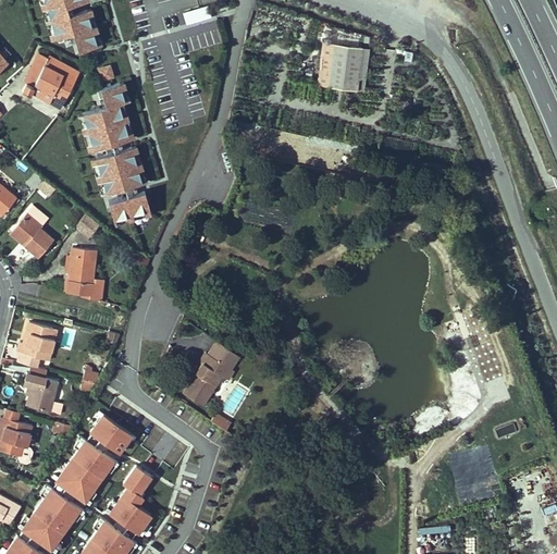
[(47,20),(71,12),(67,4),(66,0),(50,0),(41,3),(47,20)]
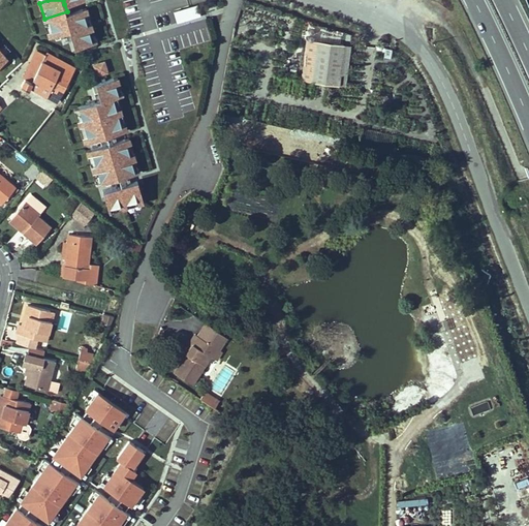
[(93,23),(89,5),(67,11),(44,19),(50,35),(93,23)]
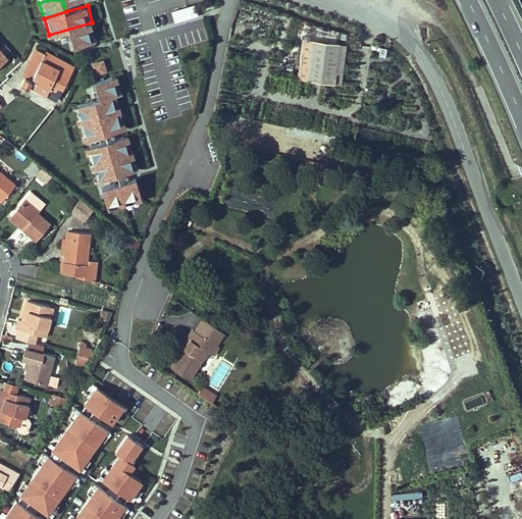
[(96,40),(92,22),(70,28),(75,45),(96,40)]
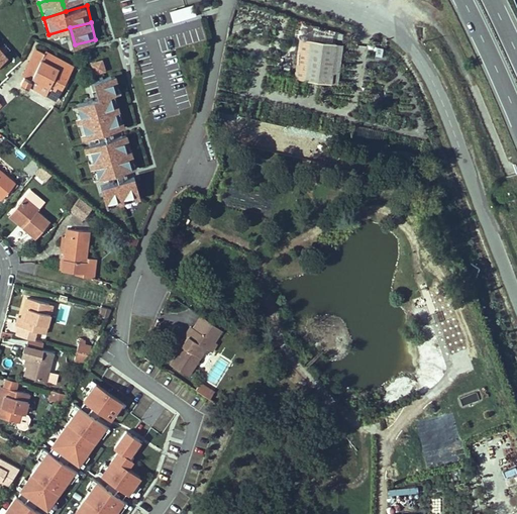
[(269,54),(274,34),(266,32),(261,50),(269,54)]
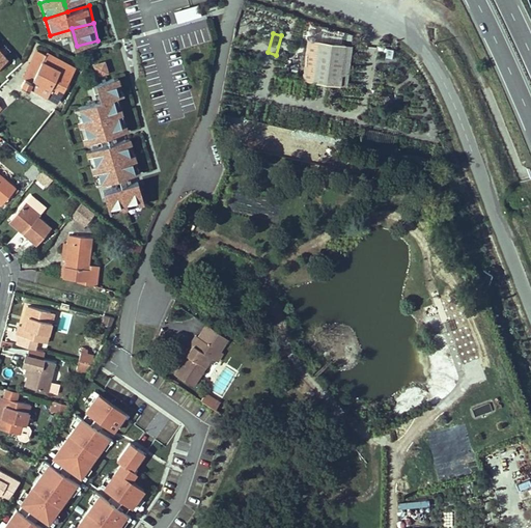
[(301,56),(306,56),(316,58),(313,84),(339,88),(344,47),(308,43),(307,49),(302,49),(301,56)]
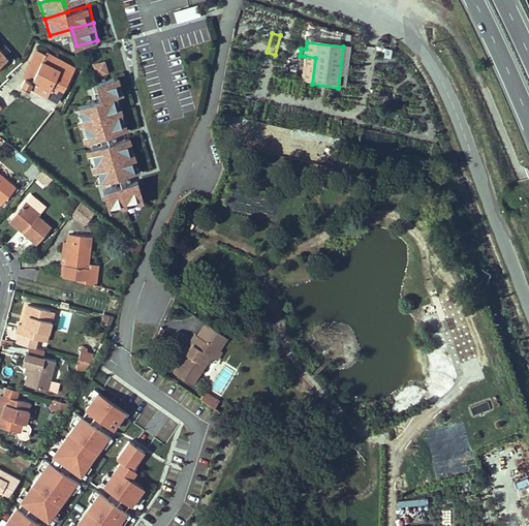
[(0,65),(9,57),(0,47),(0,65)]
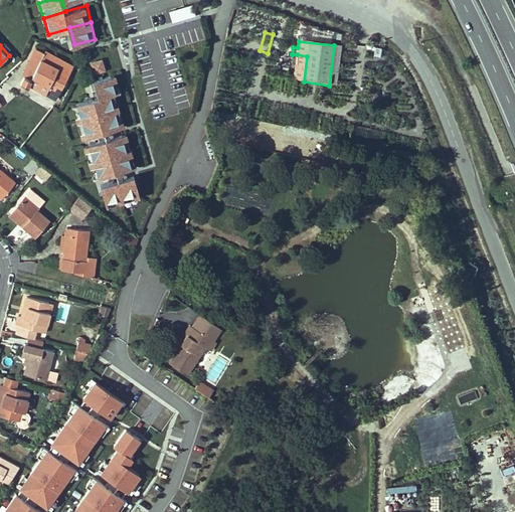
[(341,46),(334,45),(329,86),(336,87),(341,46)]
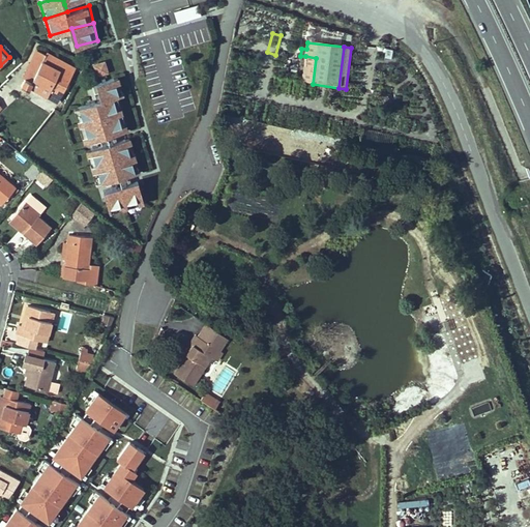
[(47,55),(36,51),(23,76),(25,80),(22,85),(29,88),(31,88),(50,97),(49,98),(59,104),(77,68),(48,53),(47,55)]
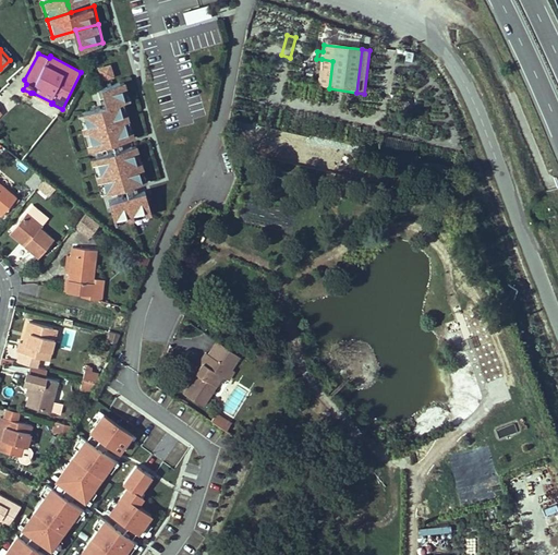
[(329,88),(332,61),(322,59),(318,87),(329,88)]
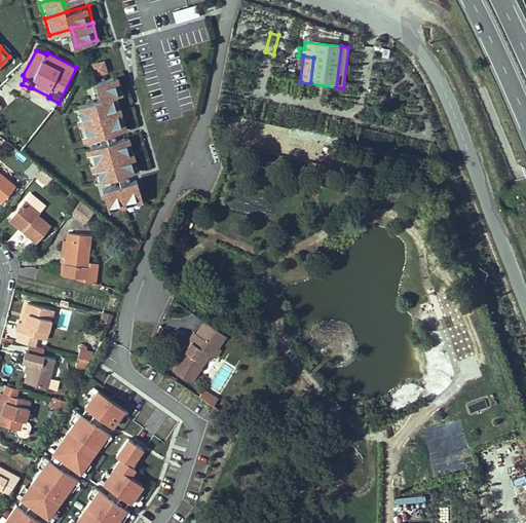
[(108,72),(105,61),(92,64),(97,75),(108,72)]
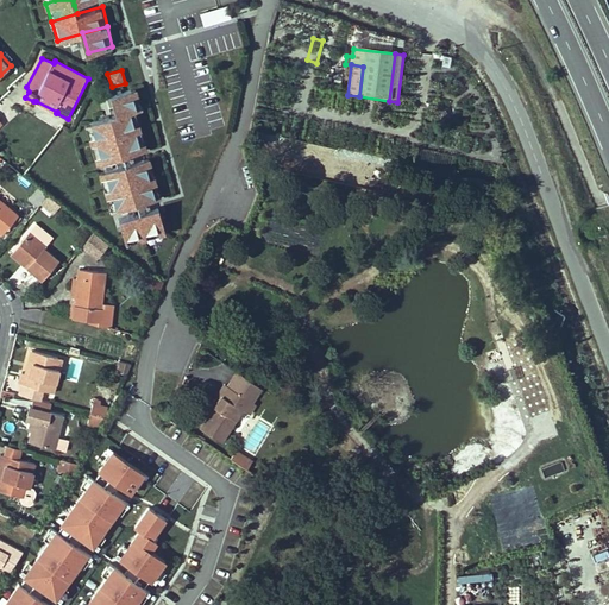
[(143,107),(138,86),(112,93),(118,114),(137,108),(143,107)]
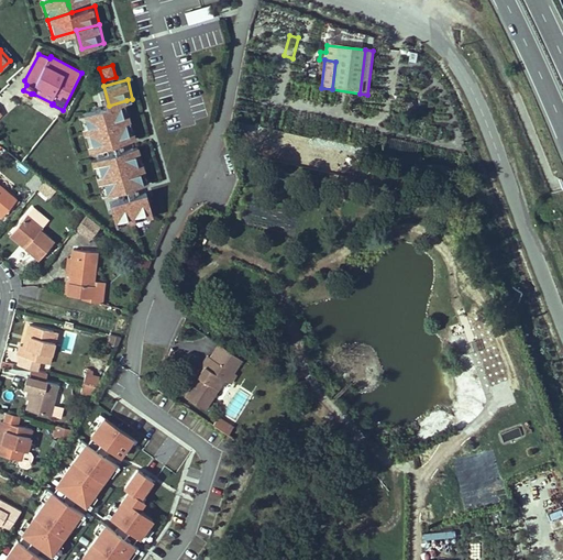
[(84,133),(132,119),(127,100),(78,114),(84,133)]
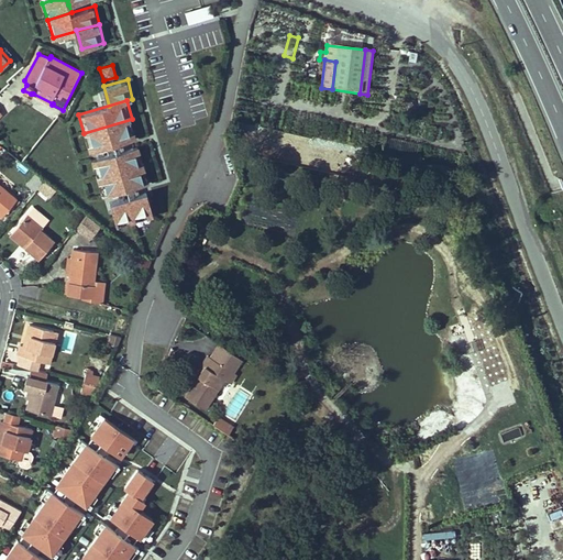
[(90,152),(138,138),(132,119),(84,133),(90,152)]
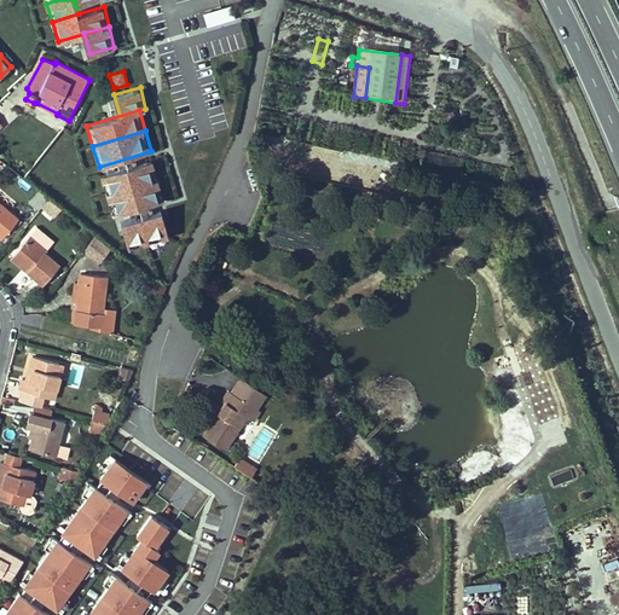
[(160,181),(152,158),(102,175),(106,196),(160,181)]
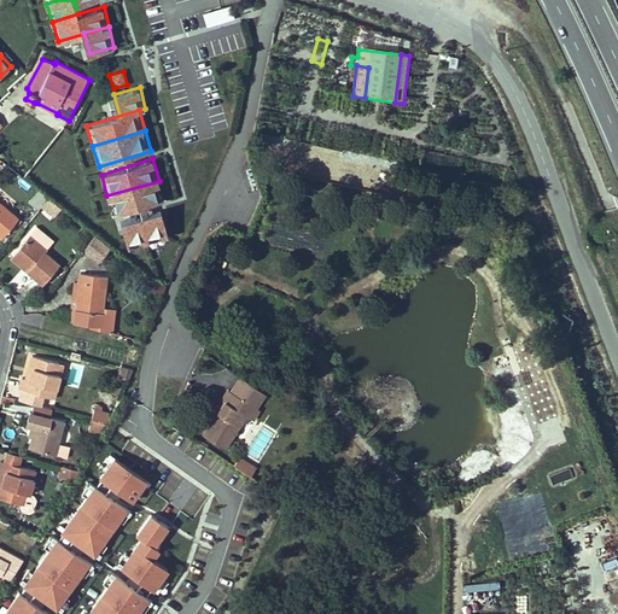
[(112,216),(165,202),(159,181),(106,196),(112,216)]
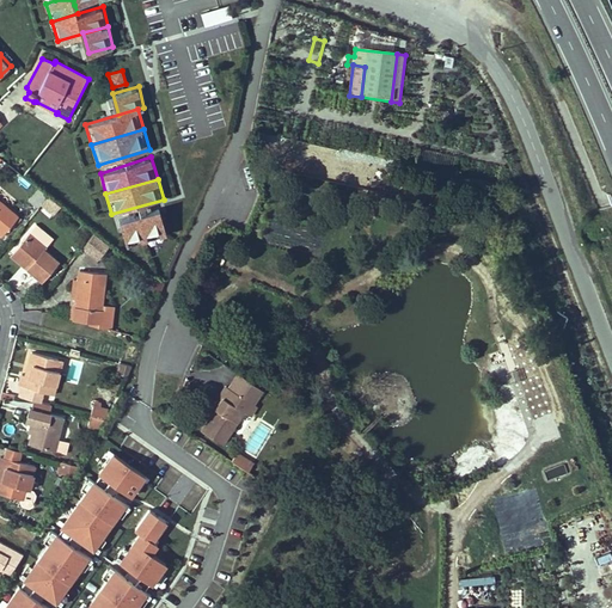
[(38,210),(42,206),(48,198),(38,191),(29,202),(38,210)]
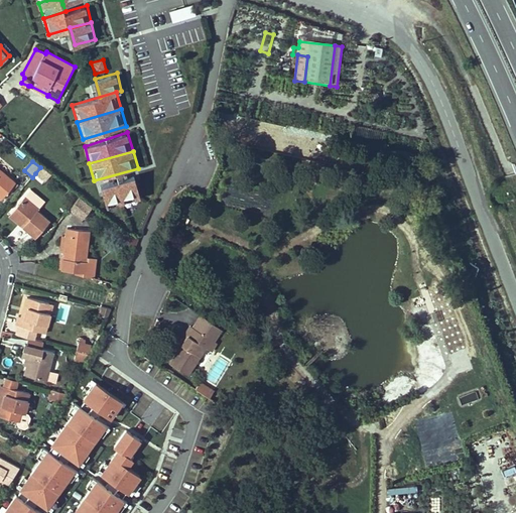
[(40,167),(35,173),(45,182),(50,176),(40,167)]
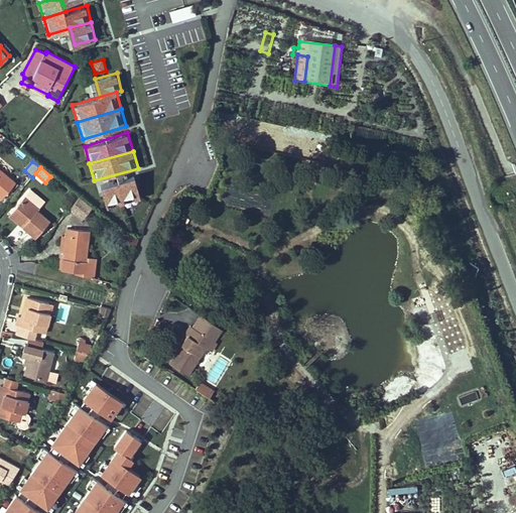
[(15,184),(0,171),(0,200),(2,202),(15,184)]
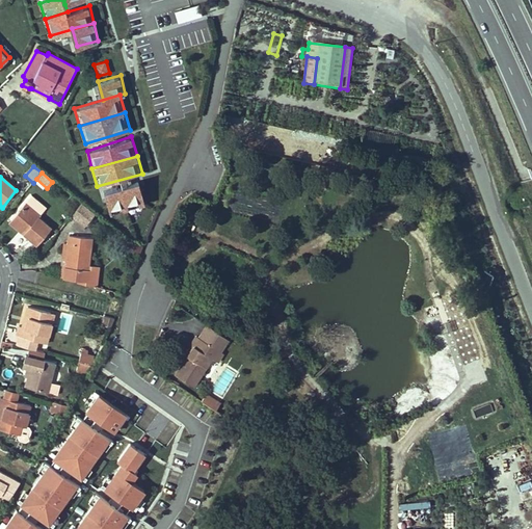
[(147,205),(139,180),(120,185),(127,211),(147,205)]
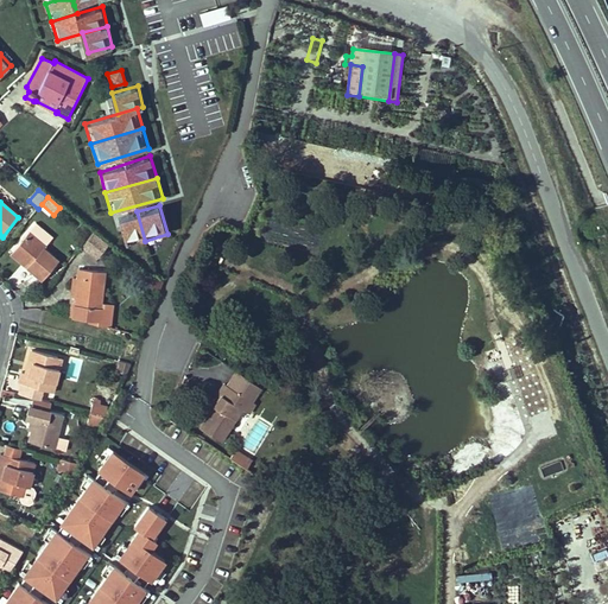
[(145,241),(137,211),(119,216),(128,246),(145,241)]
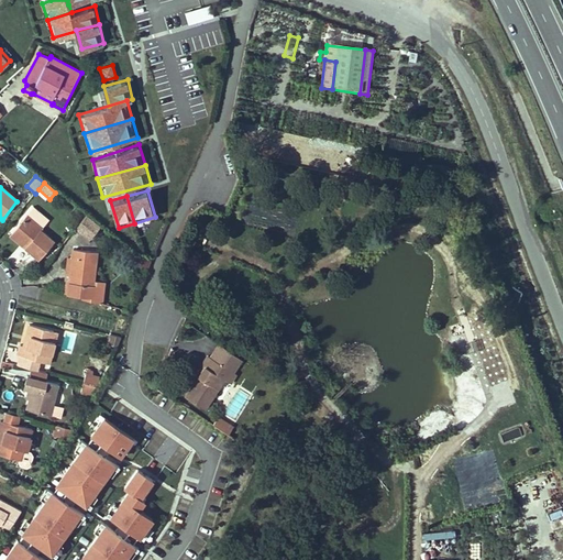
[(33,208),(26,217),(42,230),(50,221),(33,208)]
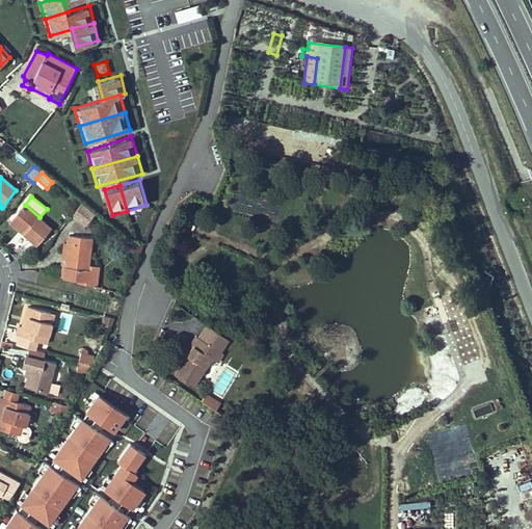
[(37,247),(51,230),(38,219),(40,217),(25,205),(11,221),(25,233),(23,236),(37,247)]
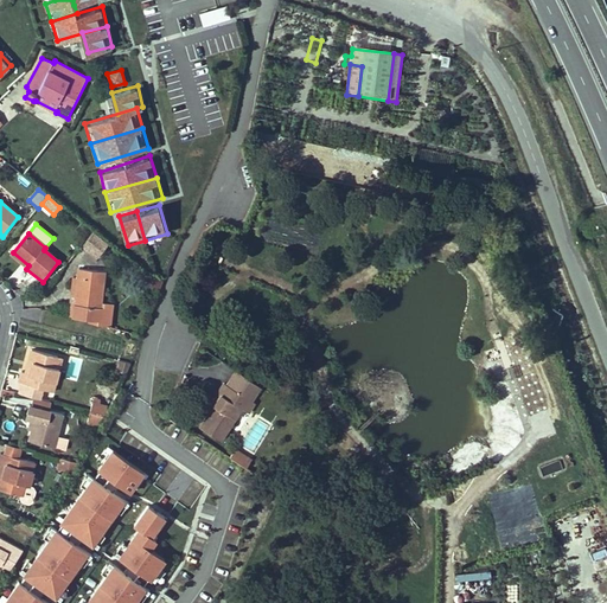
[(94,233),(82,248),(96,258),(108,245),(94,233)]
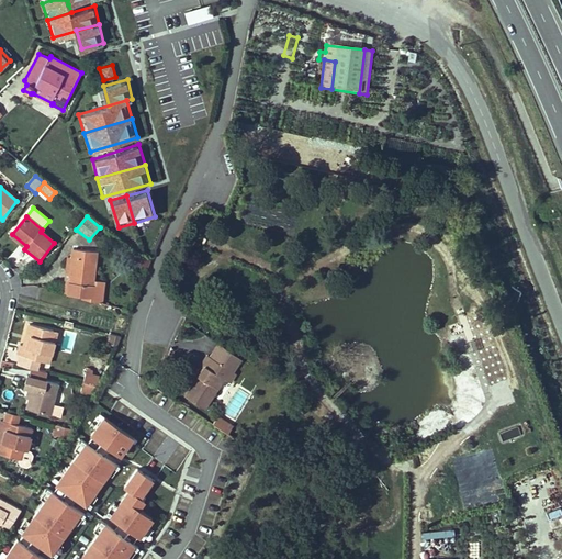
[(24,249),(26,246),(12,234),(10,236),(24,249)]
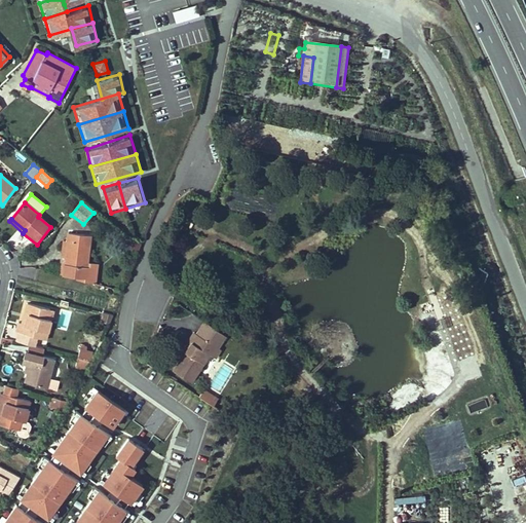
[(76,281),(85,283),(86,268),(90,237),(69,234),(67,244),(63,277),(65,277),(76,278),(76,281)]
